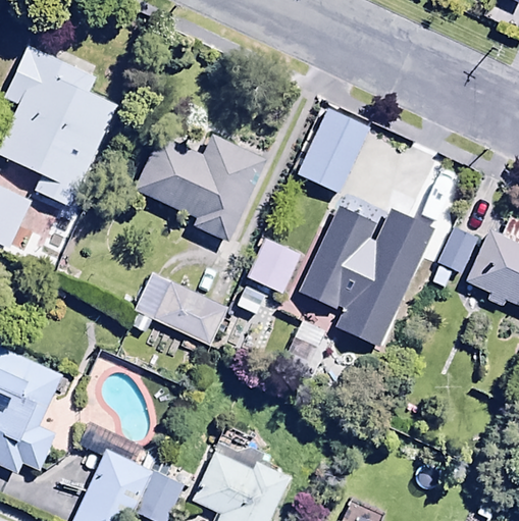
[(29,46),(4,98),(17,104),(0,141),(0,154),(42,174),(34,191),(69,208),(117,105),(89,92),(96,76),(29,46)]
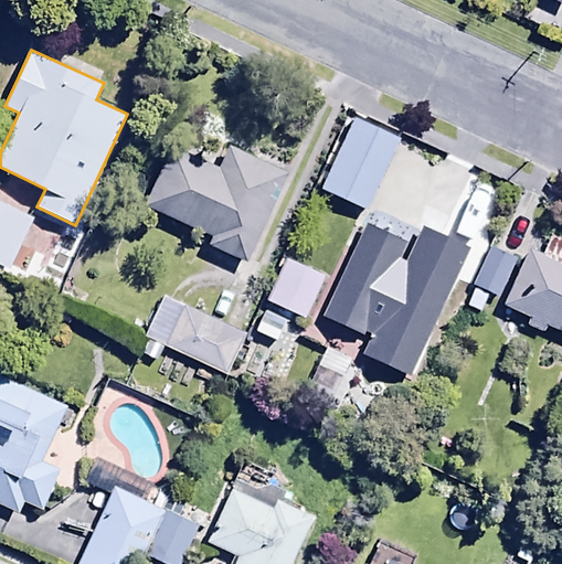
[(403,136),(357,112),(319,184),(364,208),(403,136)]
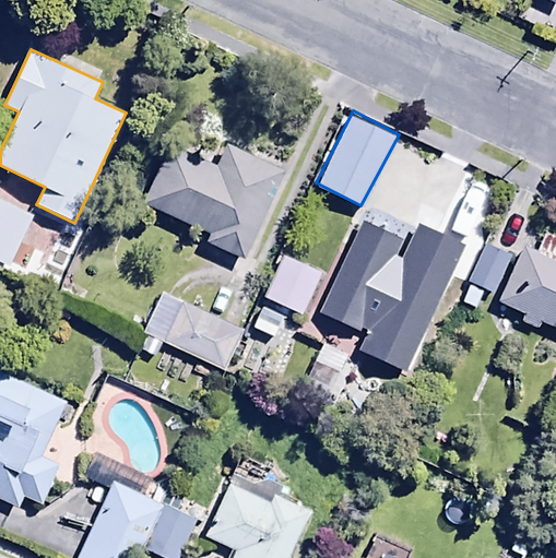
[(169,144),(143,202),(211,234),(206,242),(245,260),(286,169),(228,142),(217,166),(169,144)]
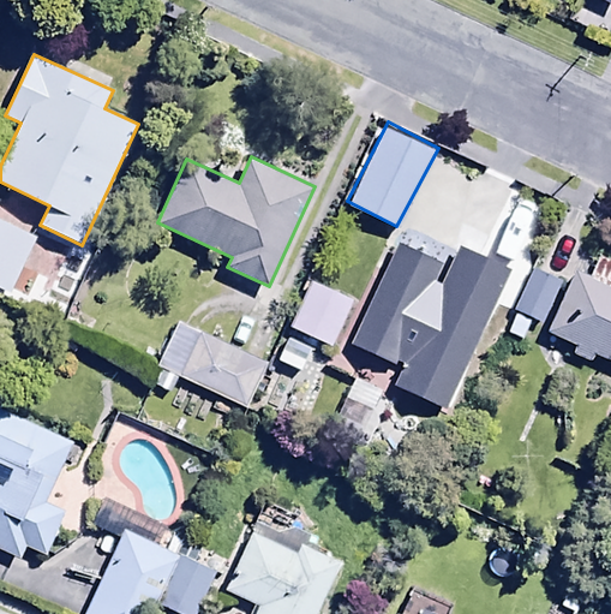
[(71,255),(0,220),(0,294),(42,315),(71,255)]
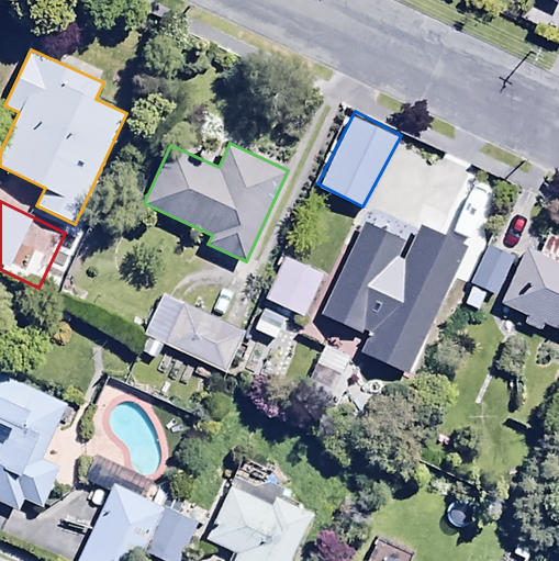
[(473,244),(426,223),(410,259),(402,255),(410,238),(367,220),(324,313),(366,332),(369,325),(376,328),(365,352),(414,374),(473,244)]
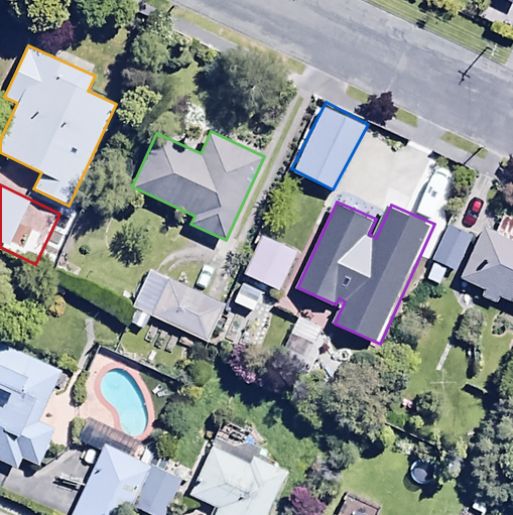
[(484,226),(460,277),(485,288),(482,296),(497,303),(500,296),(512,302),(512,218),(504,214),(496,232),(484,226)]
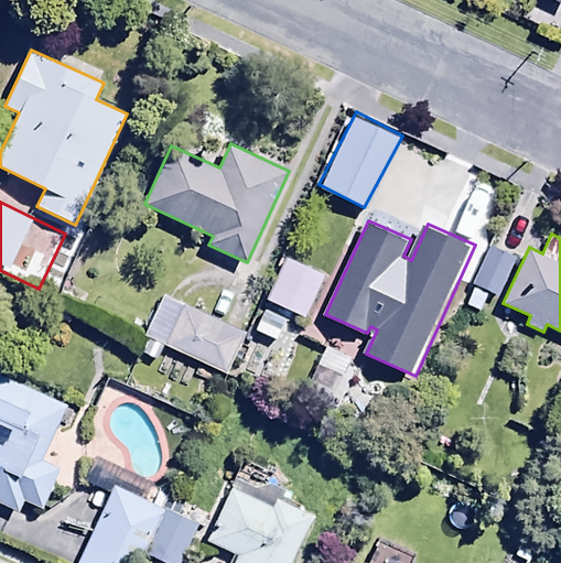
[(493,242),(473,284),(475,285),(466,304),(481,311),(488,293),(497,298),(518,253),(493,242)]
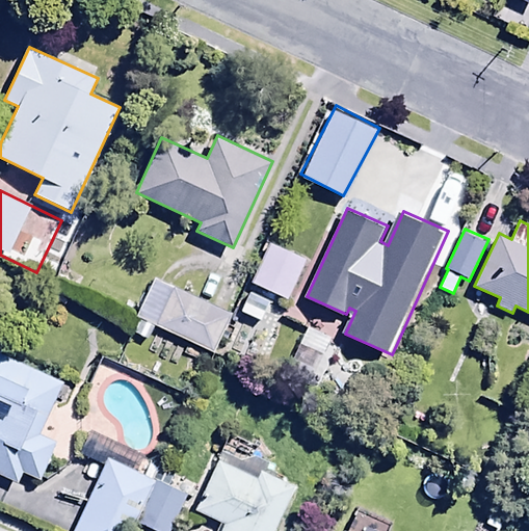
[(306,257),(270,240),(250,281),(286,298),(306,257)]
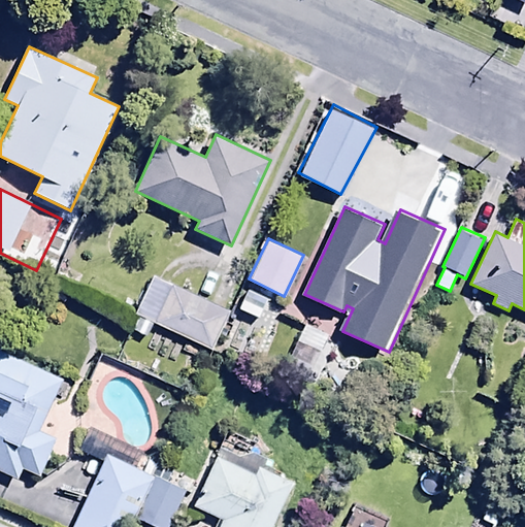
[(140,317),(133,331),(146,337),(153,324),(211,352),(230,311),(154,275),(135,315),(140,317)]
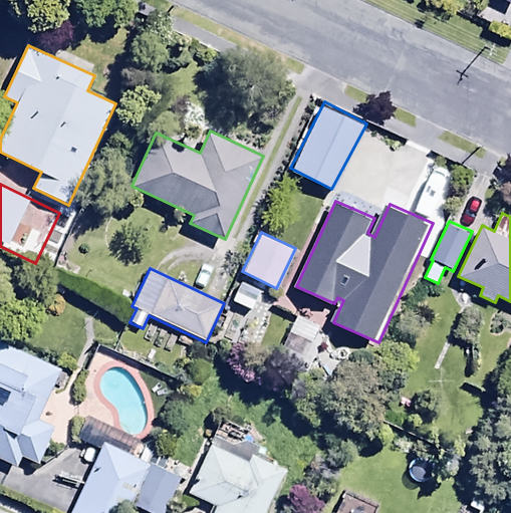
[(241,282),(233,301),(254,310),(262,290),(241,282)]
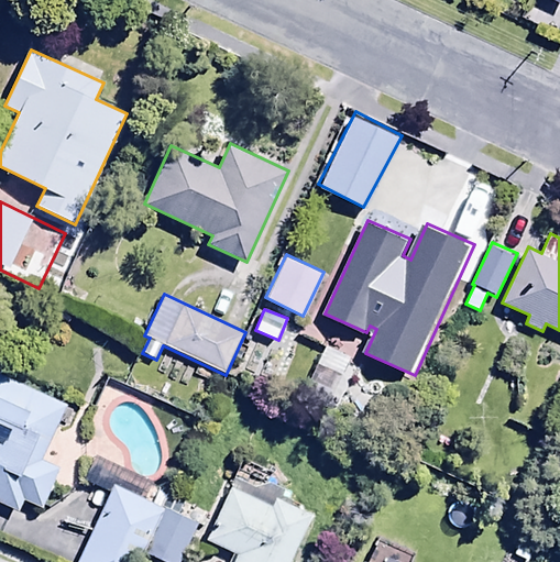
[(0,502),(20,511),(25,500),(41,508),(59,467),(44,460),(69,405),(0,372),(0,502)]
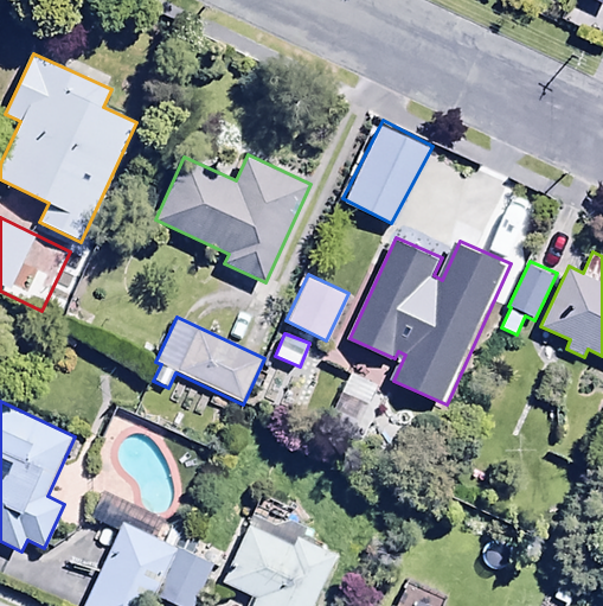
[(602,453),(591,479),(602,484),(602,453)]
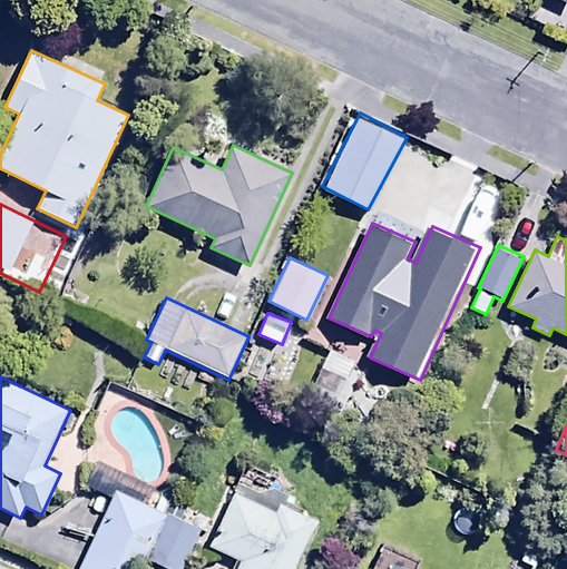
[(125,568),(163,491),(116,469),(74,556),(103,568),(125,568)]
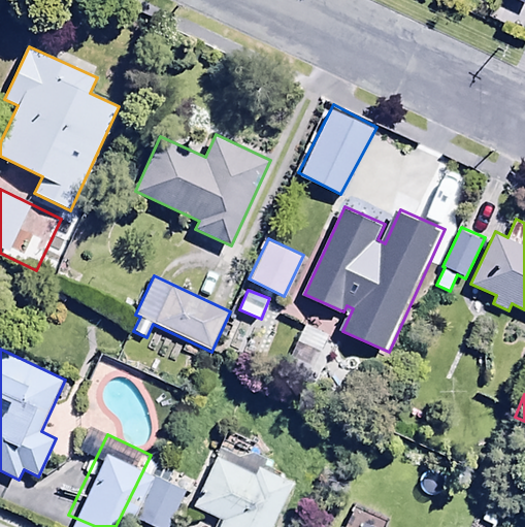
[(218,455),(193,506),(221,520),(218,526),(271,526),(294,481),(259,464),(255,473),(218,455)]
